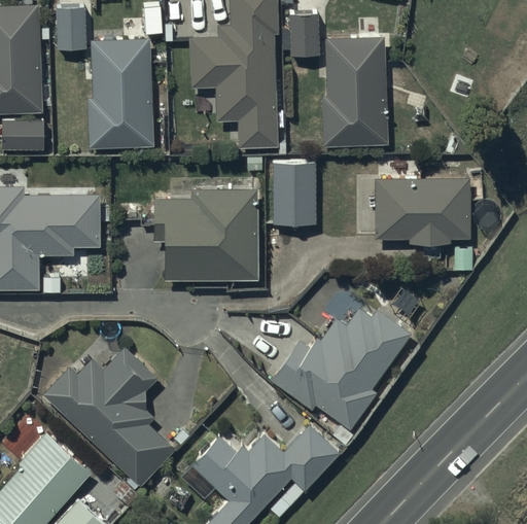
[(277,147),(274,33),(279,33),(278,0),(230,0),(231,25),(218,25),(218,38),(189,38),(191,89),(216,88),(216,121),(239,120),(239,148),(277,147)]
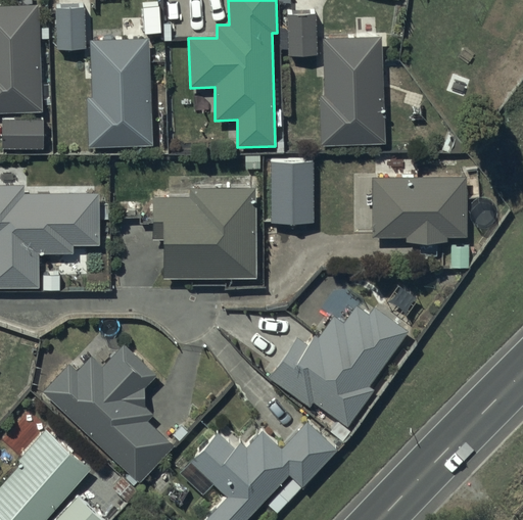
[(0,113),(42,113),(39,6),(0,7),(0,113)]
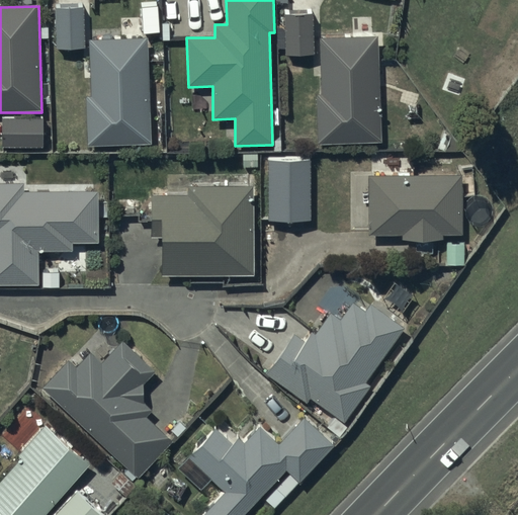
[(85,48),(84,8),(56,9),(57,48),(85,48)]
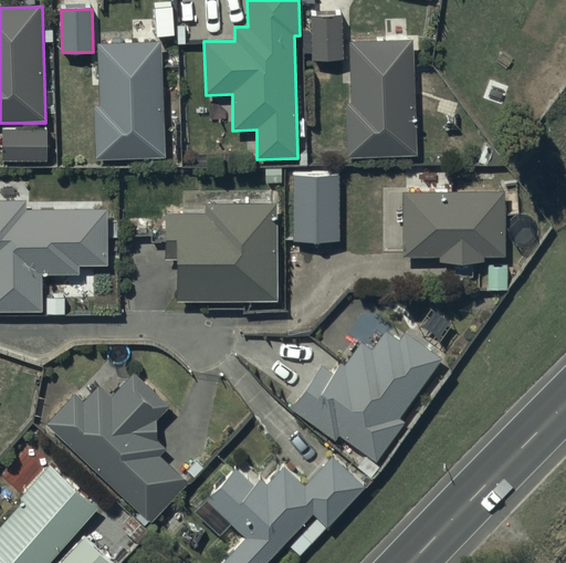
[(343,16),(312,17),(312,61),(343,60),(343,16)]
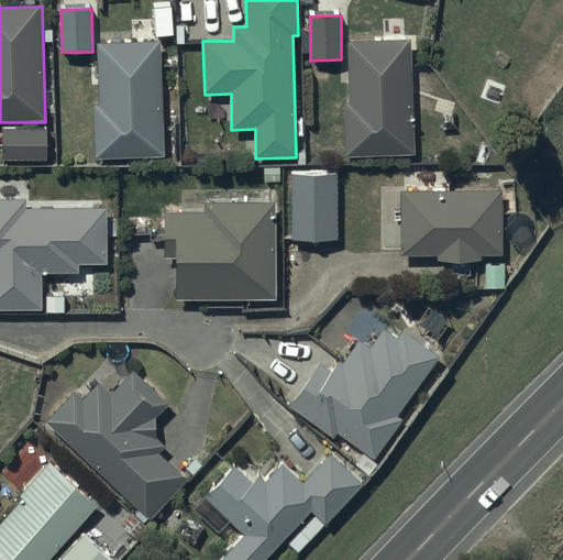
[(414,155),(410,41),(410,40),(349,41),(351,103),(344,103),(345,157),(414,155)]
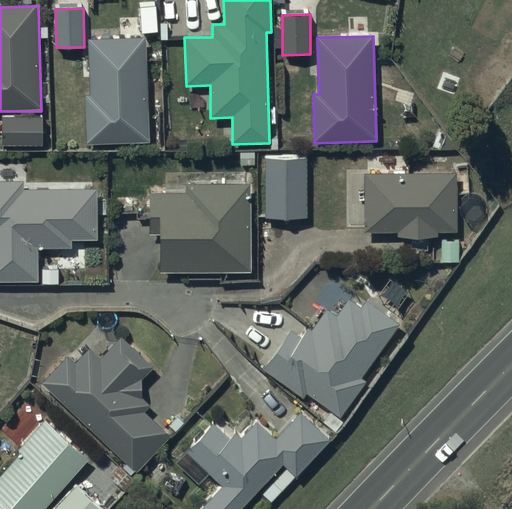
[(149,143),(146,38),(89,39),(91,97),(85,97),(86,145),(149,143)]
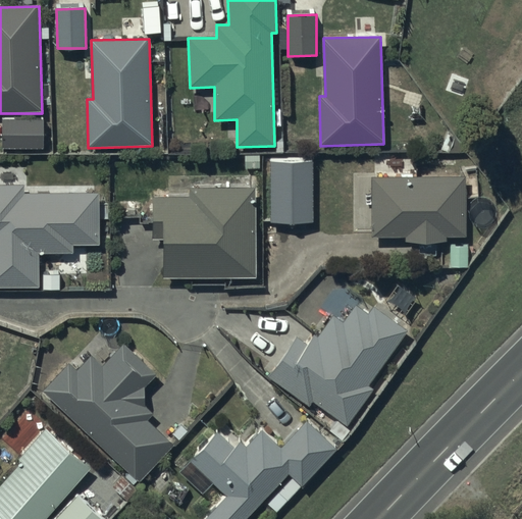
[(43,119),(3,119),(3,148),(43,148),(43,119)]
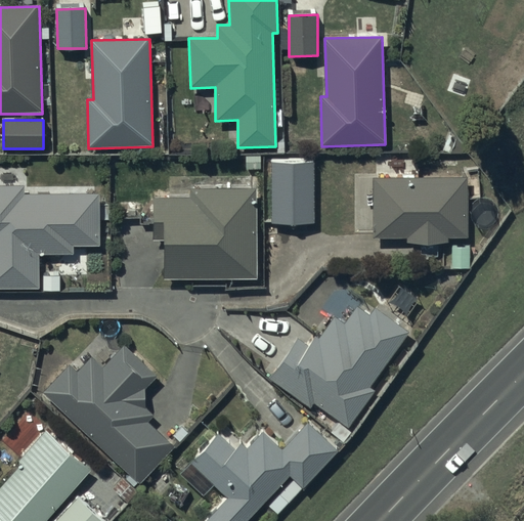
[(467,236),(467,178),(373,178),(373,237),(407,237),(407,245),(448,245),(448,236),(467,236)]
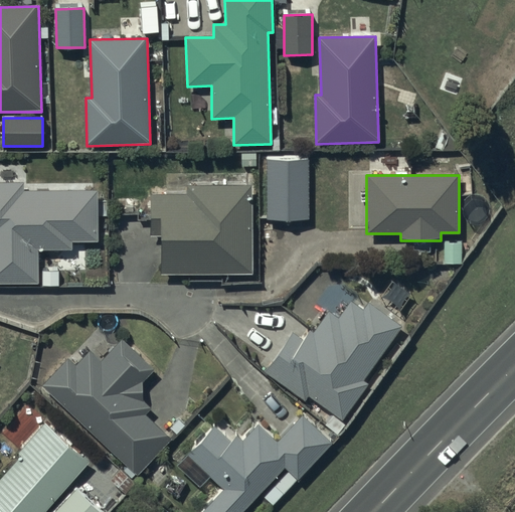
[(0,285),(37,285),(37,249),(73,248),(73,240),(99,240),(98,191),(24,192),(24,184),(0,184),(0,285)]
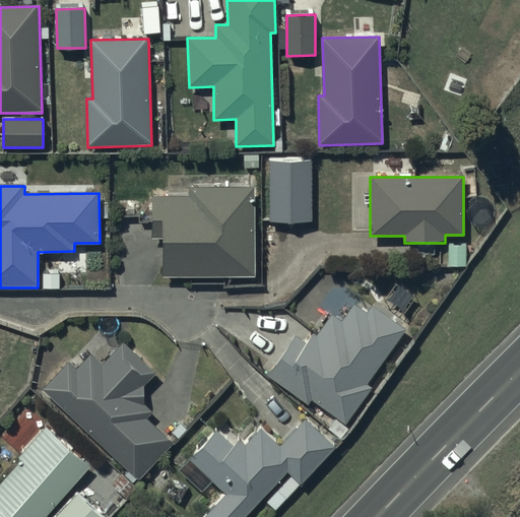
[(255,276),(254,187),(191,188),(191,198),(152,198),(152,240),(164,240),(164,277),(255,276)]
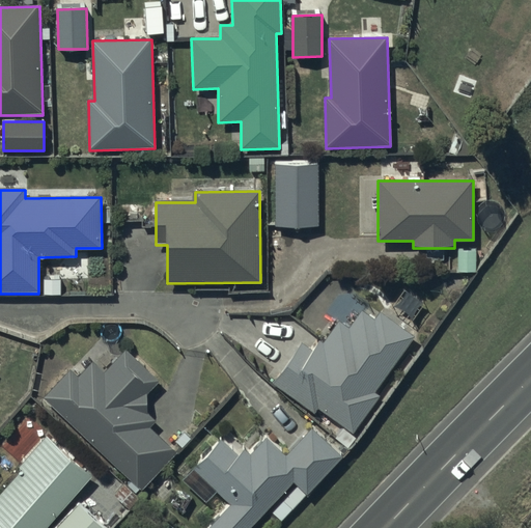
[(374,393),(414,337),(381,314),(375,322),(361,312),(350,329),(339,322),(324,344),(320,342),(313,353),(301,344),(274,384),(316,414),(319,411),(355,435),(380,397),(374,393)]
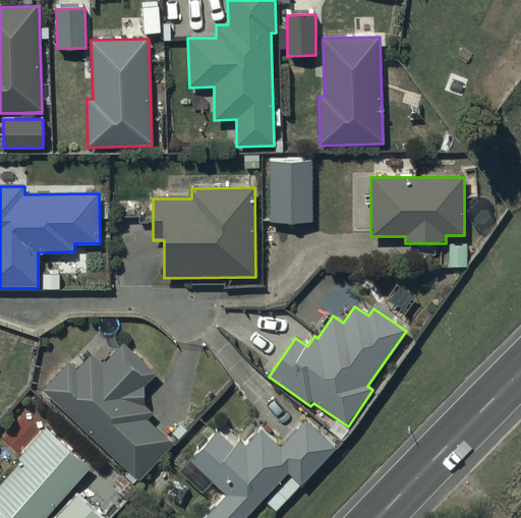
[(69,363),(43,391),(138,481),(173,445),(147,420),(152,415),(145,409),(143,385),(156,375),(125,345),(104,367),(92,354),(76,370),(69,363)]
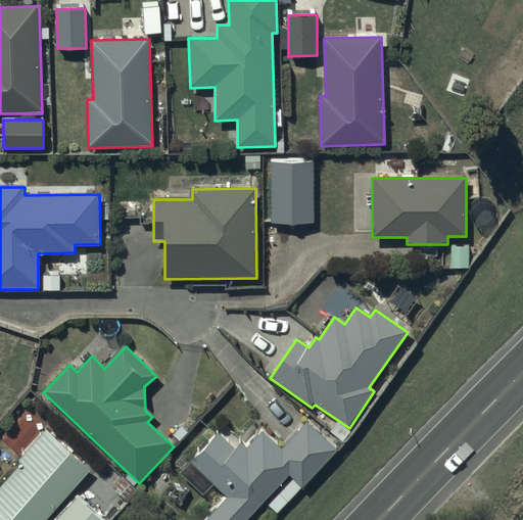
[(246,519),(289,474),(303,486),(342,444),(325,428),(320,434),(307,423),(283,450),(264,432),(248,448),(240,442),(235,447),(219,432),(180,474),(202,495),(212,484),(228,498),(206,519),(246,519)]
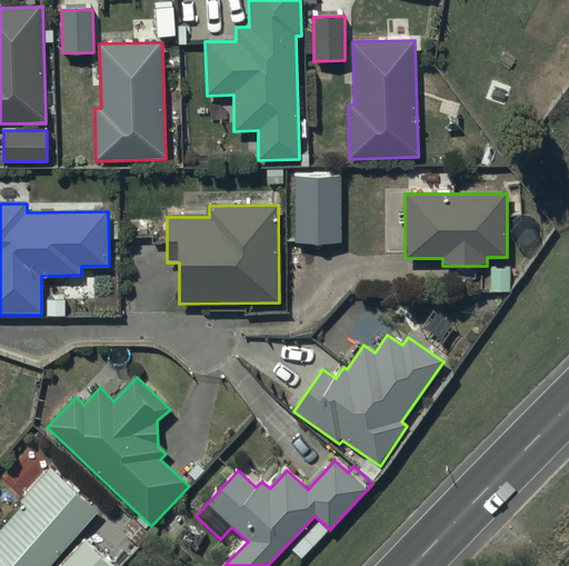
[(0,563),(2,565),(50,565),(99,510),(50,467),(18,504),(22,507),(0,533),(0,563)]
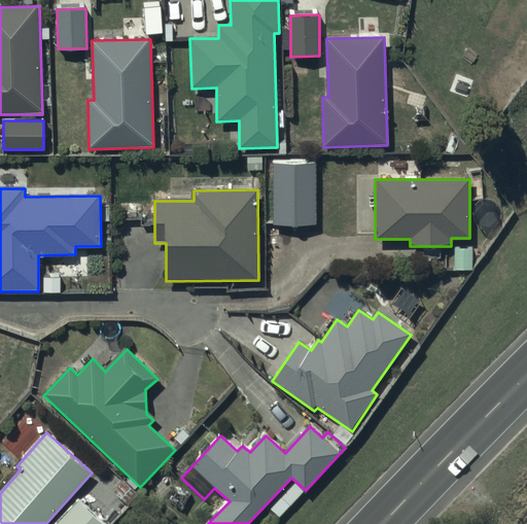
[(105,523),(78,500),(57,523),(105,523)]
